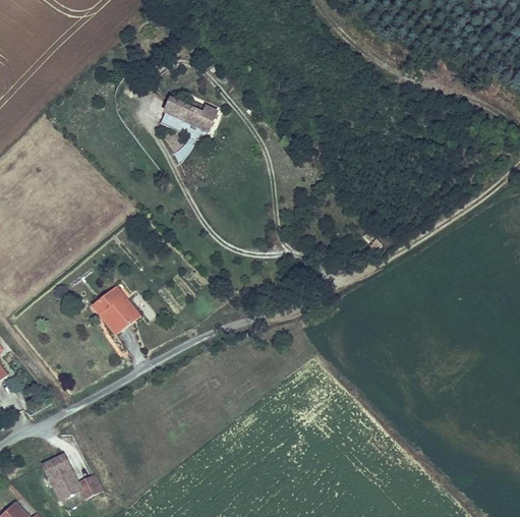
[(171,98),(169,105),(190,124),(211,132),(219,111),(205,105),(203,111),(171,98)]
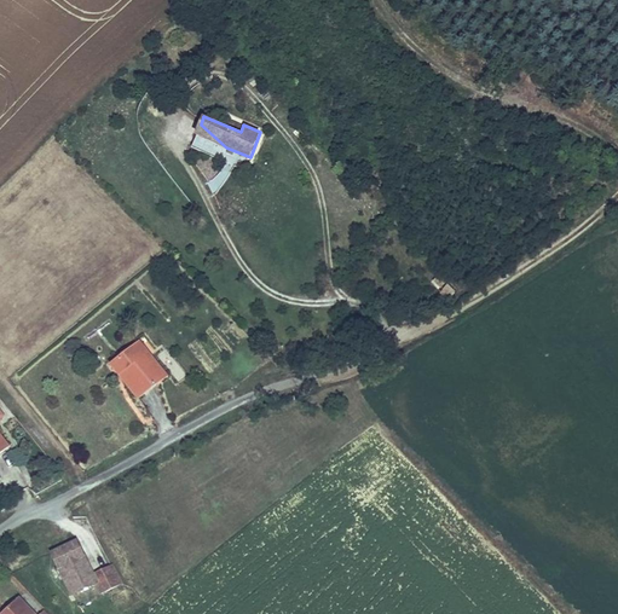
[(226,148),(201,125),(195,137),(226,148)]
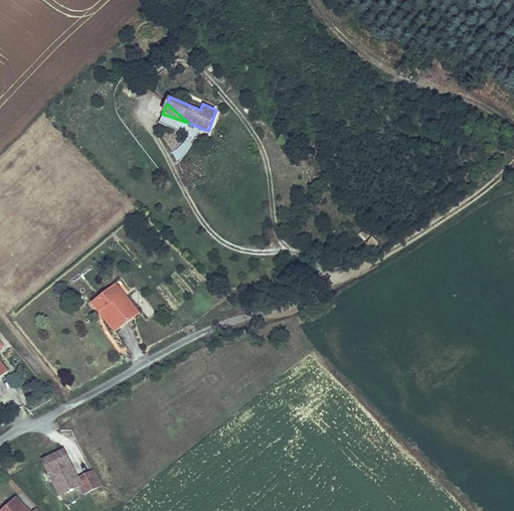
[(160,120),(203,138),(188,123),(162,114),(160,120)]
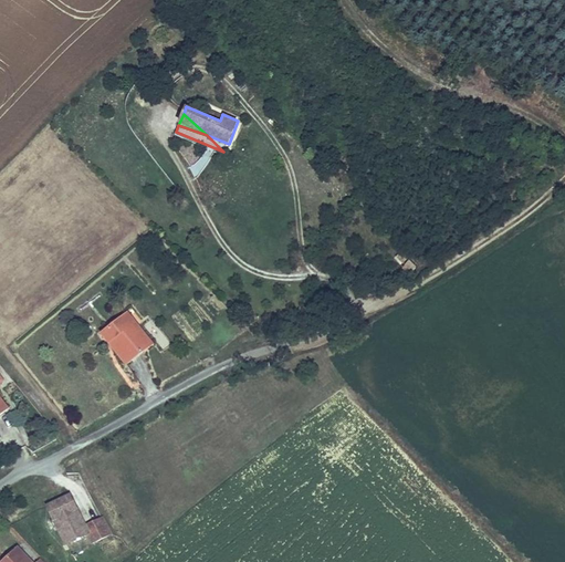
[(207,135),(223,152),(226,153),(229,144),(207,135)]
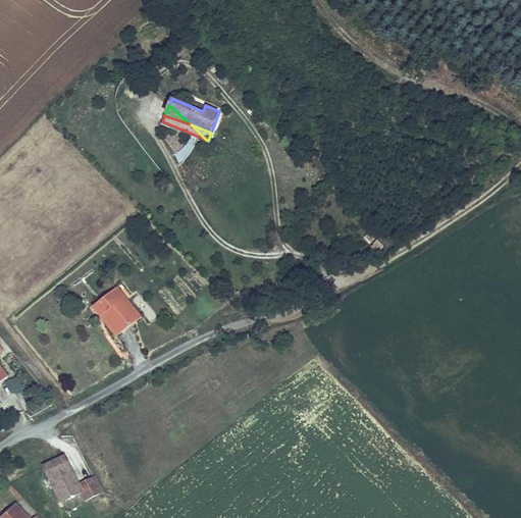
[(108,309),(125,329),(143,316),(117,286),(93,306),(100,316),(108,309)]
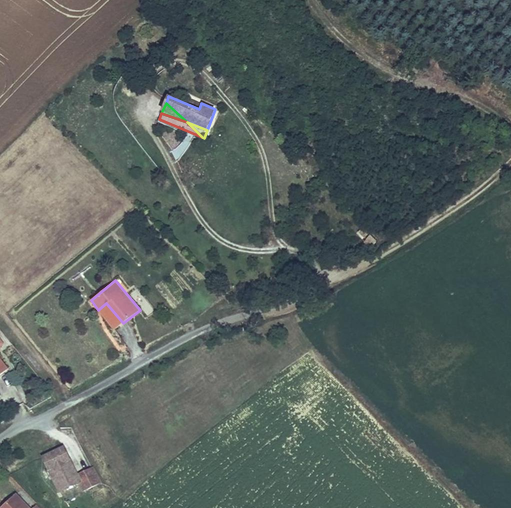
[(114,330),(123,323),(106,303),(98,310),(114,330)]
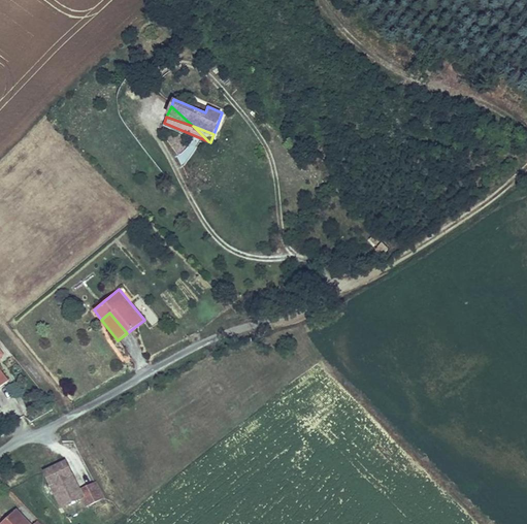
[(0,386),(8,380),(0,369),(0,356),(4,353),(0,347),(0,386)]
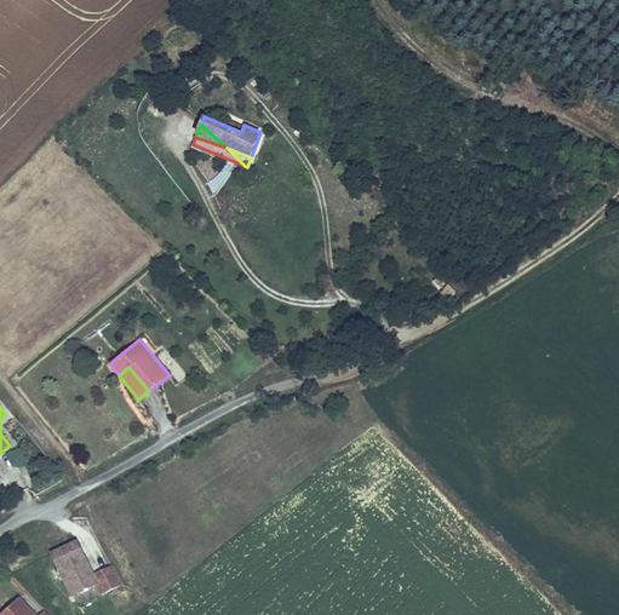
[(76,538),(47,551),(70,597),(95,584),(99,593),(124,580),(113,559),(93,570),(76,538)]
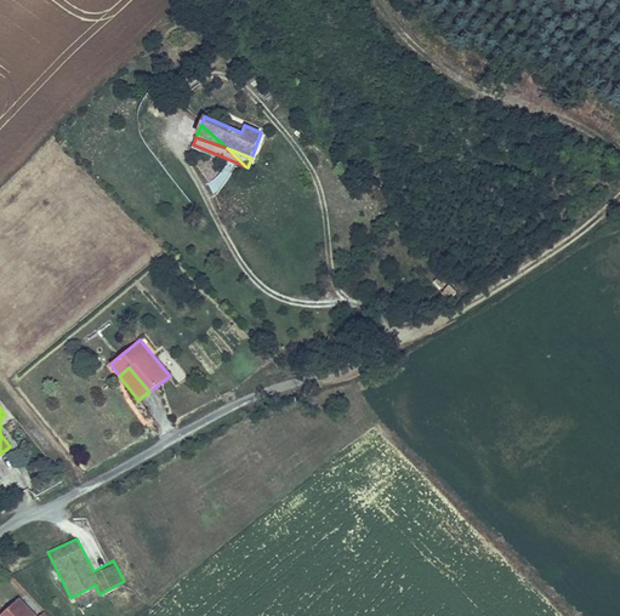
[(50,615),(43,609),(38,615),(18,595),(0,612),(0,615),(50,615)]
